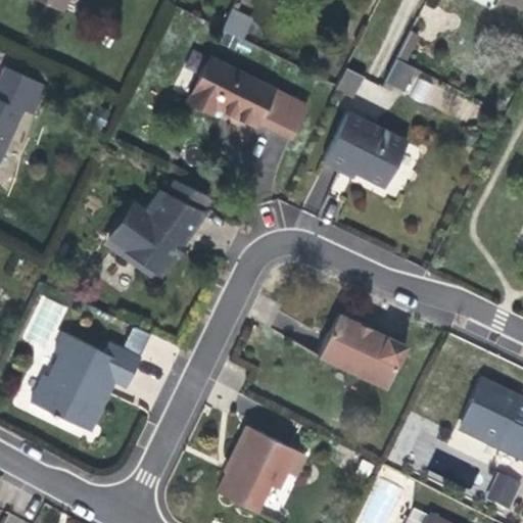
[(42,0),(62,9),(66,0),(42,0)]
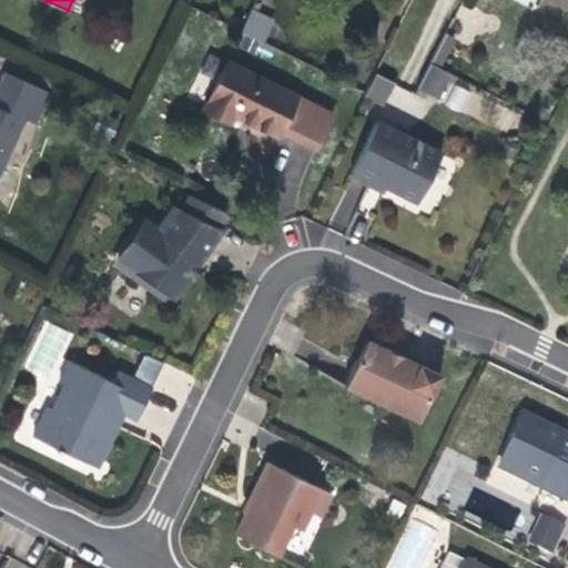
[(241,31),(261,42),(272,21),(251,11),(241,31)]
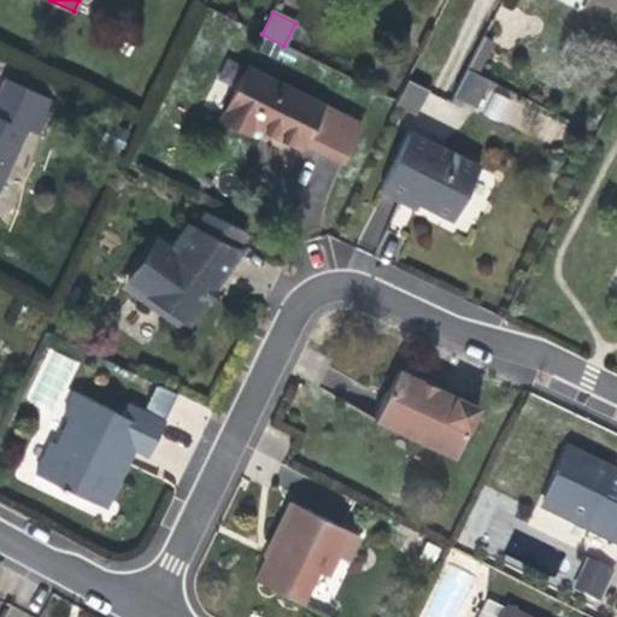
[(483,36),(466,69),(476,74),(493,41),(483,36)]
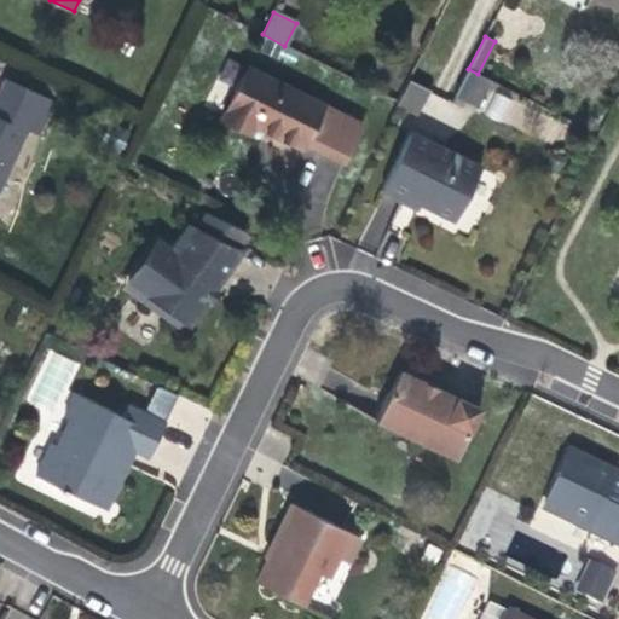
[(343,162),(363,125),(248,67),(221,120),(250,134),(255,125),(266,131),(273,134),(301,148),(305,143),(343,162)]
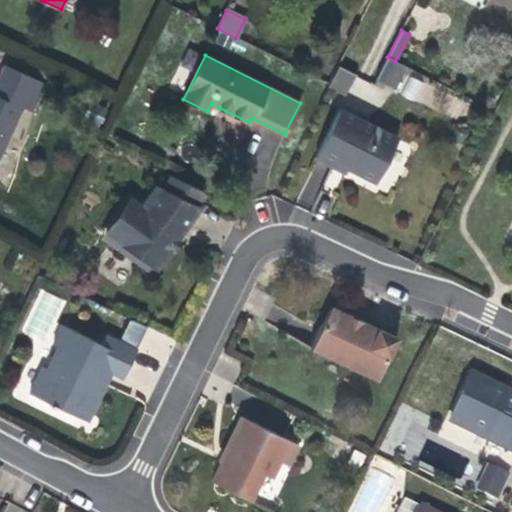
[(394,87),(405,66),(395,61),(387,57),(376,78),(394,87)]
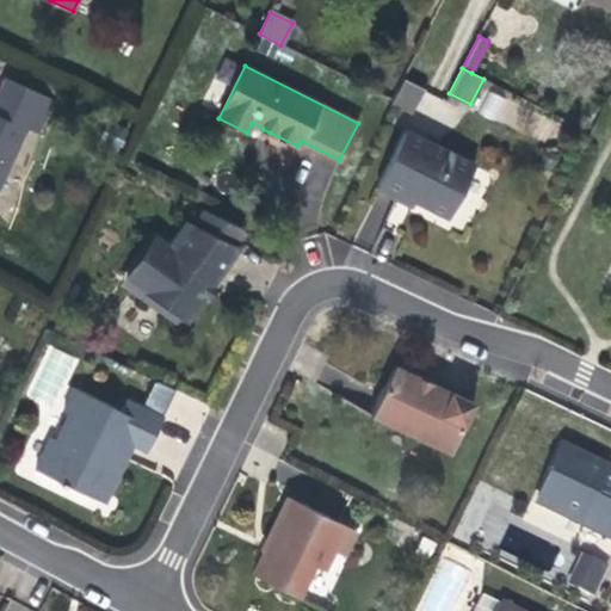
[(0,183),(26,128),(39,134),(55,100),(5,76),(0,87),(0,183)]
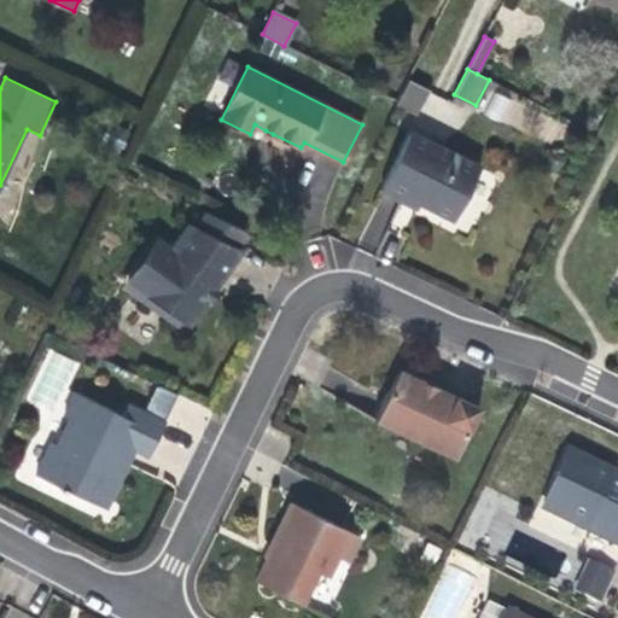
[(415,111),(427,88),(408,79),(397,101),(415,111)]
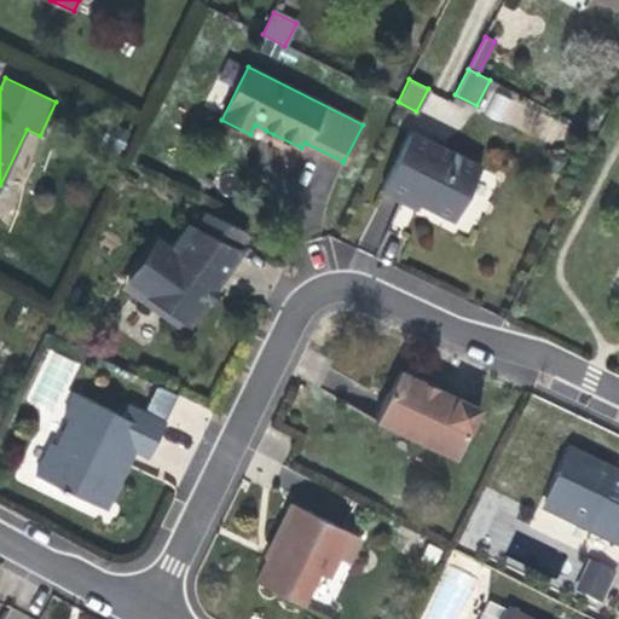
[(443,122),(452,105),(431,93),(421,110),(443,122)]
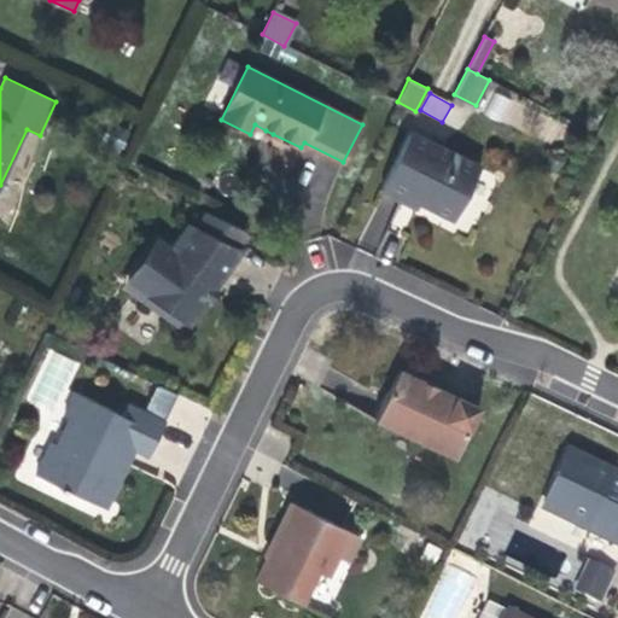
[(409,132),(382,188),(407,202),(409,196),(420,202),(455,219),(481,167),(409,132)]
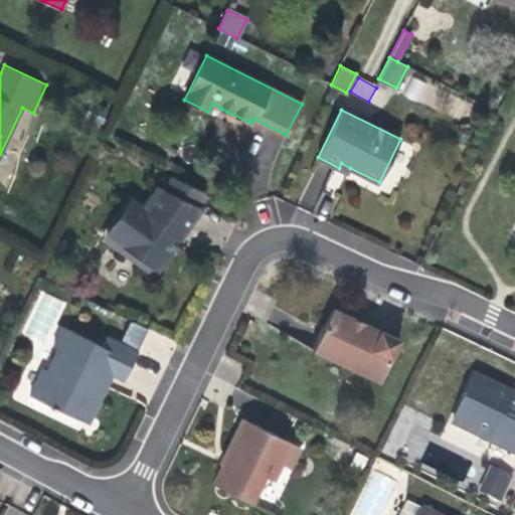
[(399,142),(382,190),(393,194),(411,146),(399,142)]
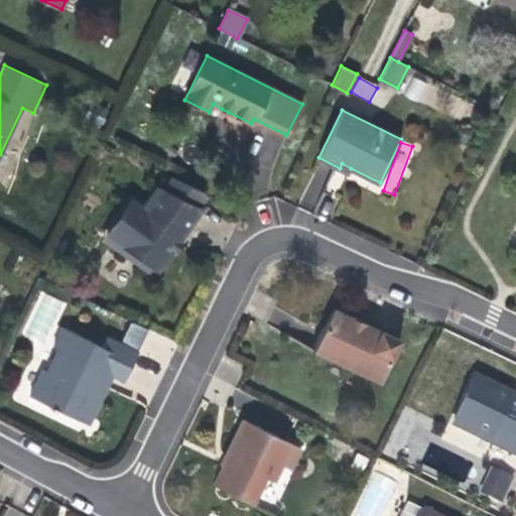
[(342,163),(340,168),(343,169),(349,172),(351,168),(342,163)]
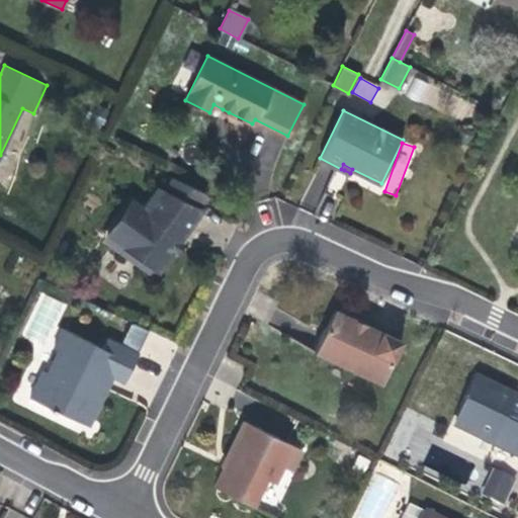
[(180,241),(200,211),(200,209),(200,208),(205,193),(172,178),(167,192),(164,192),(149,213),(144,209),(132,201),(108,235),(159,270),(173,250),(180,241)]
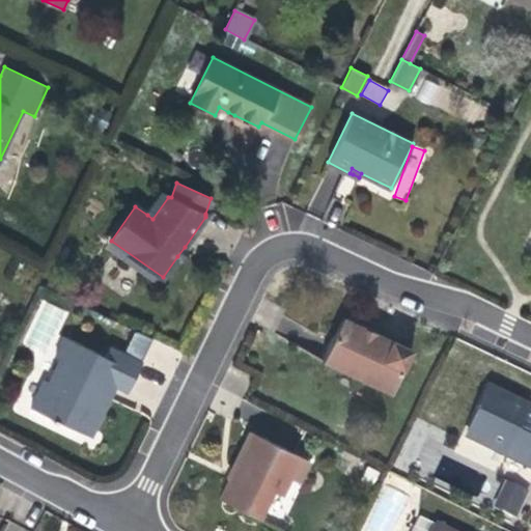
[(168,197),(169,196),(163,193),(147,215),(152,219),(168,197)]
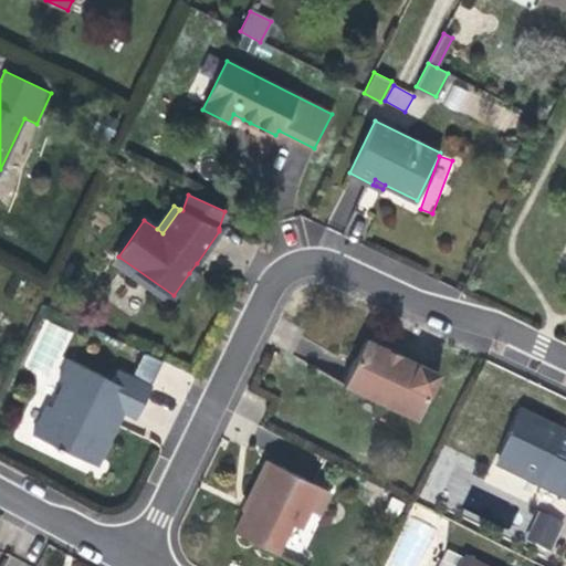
[(114,262),(169,302),(174,295),(118,257),(114,262)]
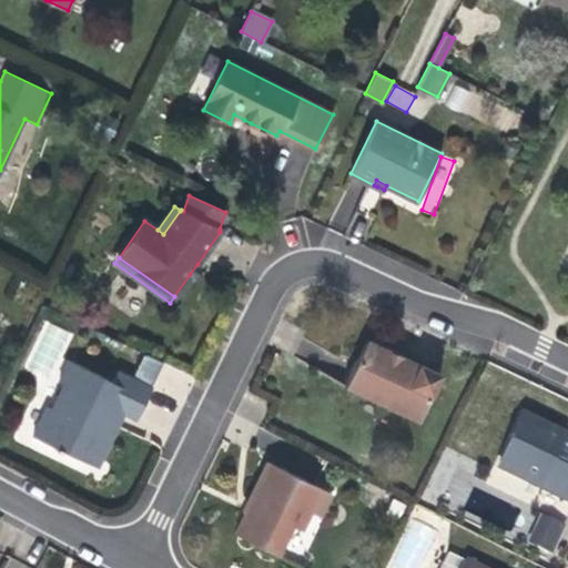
[(198,273),(202,267),(198,264),(190,274),(194,277),(198,273)]
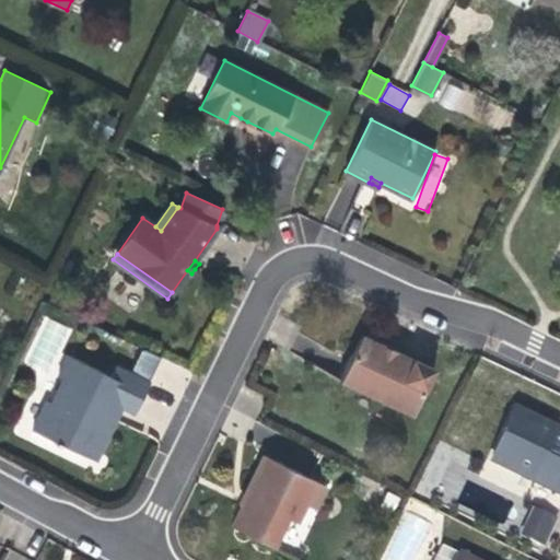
[(362,334),(340,381),(412,415),(434,369),(397,350),(362,334)]
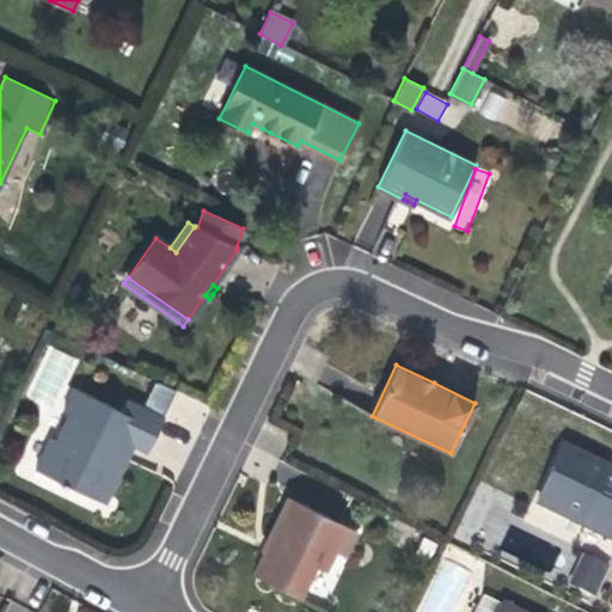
[(158,381),(151,397),(169,405),(176,390),(158,381)]
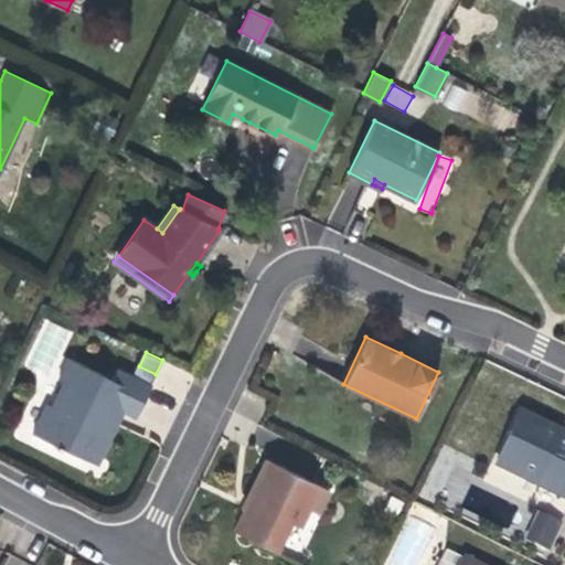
[(46,404),(32,434),(74,454),(77,446),(100,457),(117,423),(113,420),(118,408),(123,411),(136,417),(151,386),(150,385),(134,377),(116,369),(112,380),(68,359),(59,380),(63,383),(52,406),(46,404)]
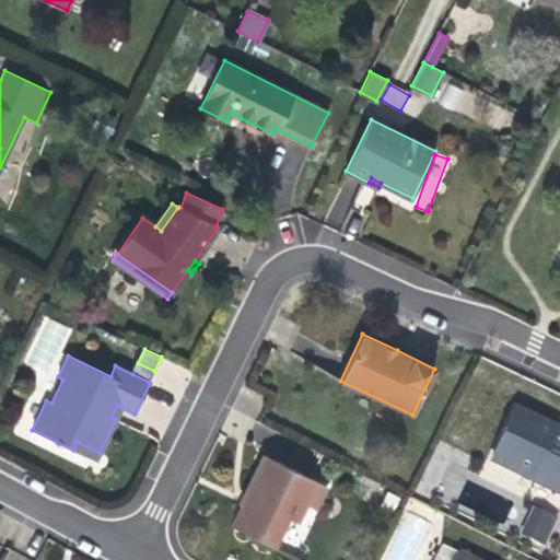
[(132,374),(149,382),(154,371),(138,363),(132,374)]
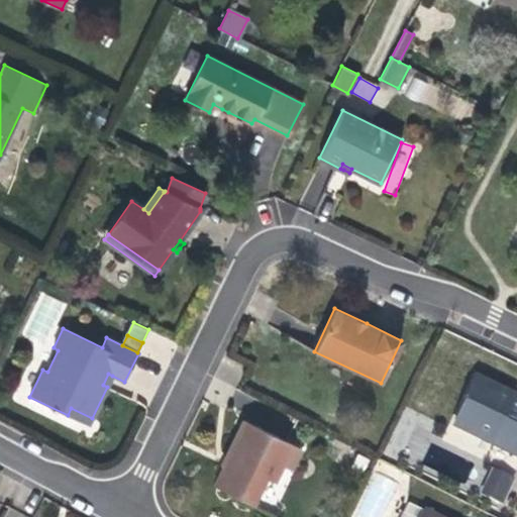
[(103,385),(107,387),(110,382),(112,376),(108,374),(103,385)]
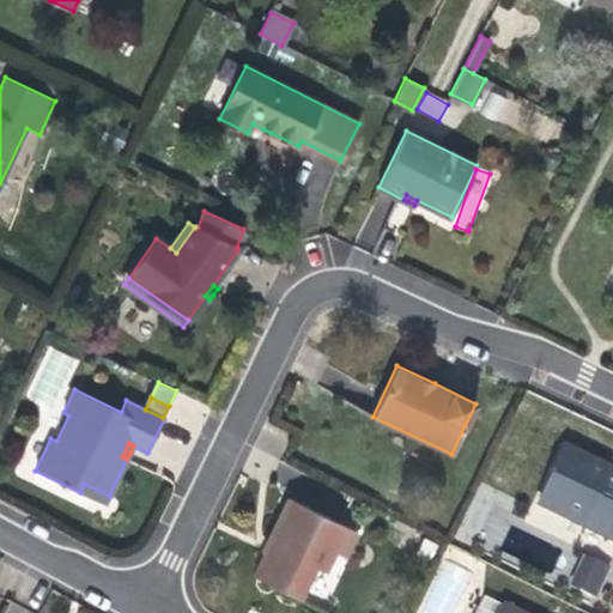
[(566,447),(539,503),(612,539),(612,480),(607,478),(611,468),(566,447)]
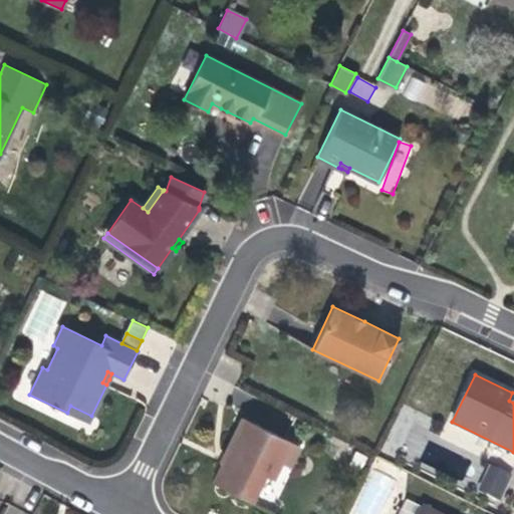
[(88,423),(91,416),(70,406),(67,413),(88,423)]
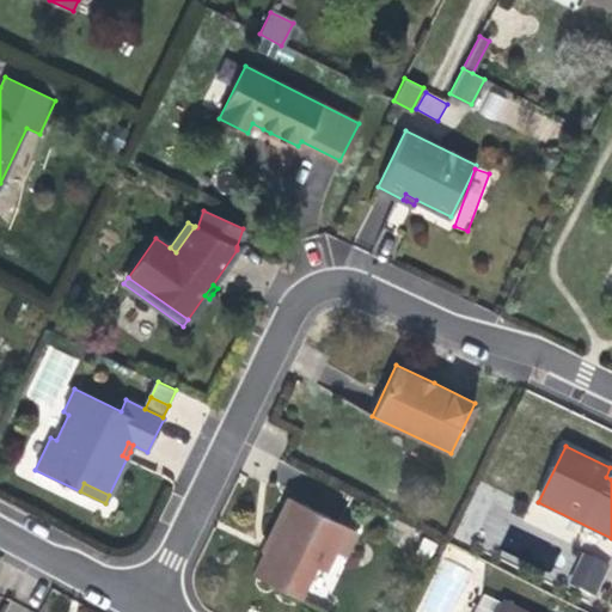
[(348,526),(287,496),(265,538),(270,540),(252,574),(299,598),(314,565),(325,571),(335,551),(348,526)]
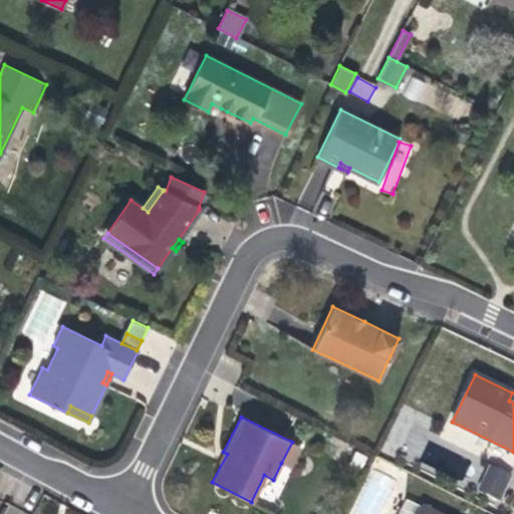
[(300,447),(292,442),(281,463),(290,468),(300,447)]
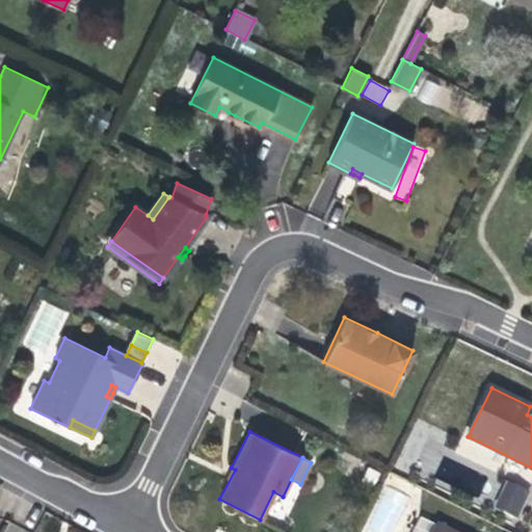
[(501,512),(513,487),(508,484),(496,509),(501,512)]
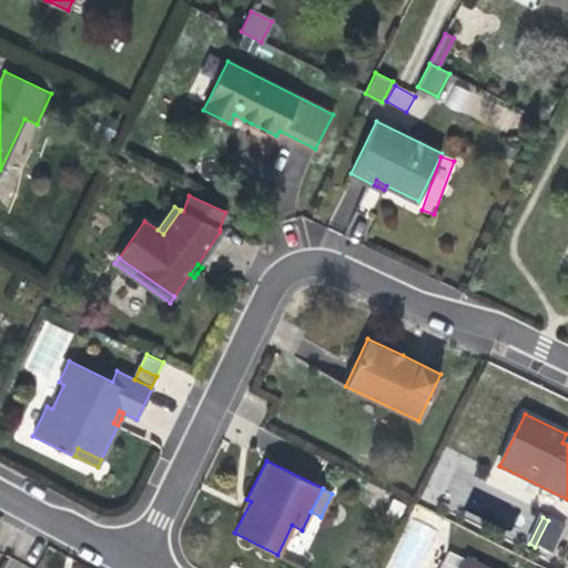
[(387,567),(415,567),(436,529),(413,518),(387,567)]
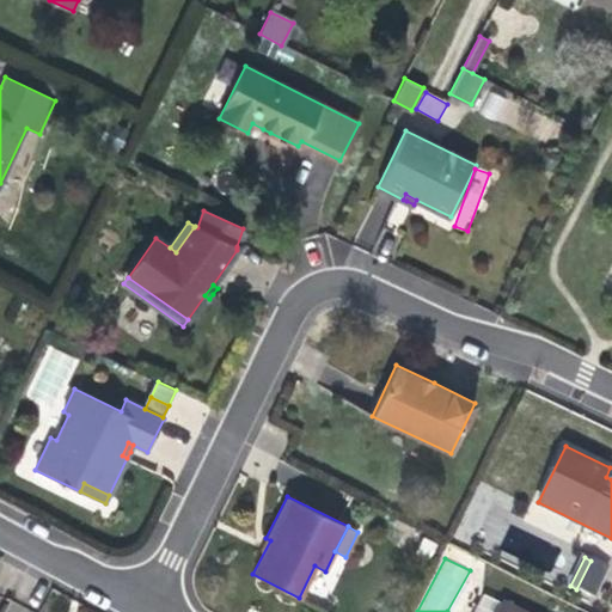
[(591,597),(605,568),(591,561),(576,589),(591,597)]
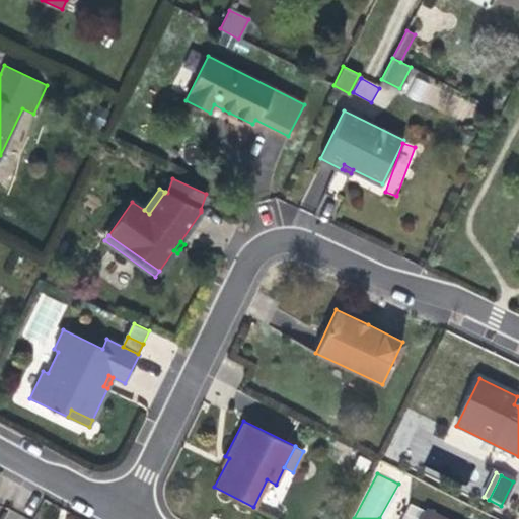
[(400,518),(420,518),(424,512),(409,504),(400,518)]
